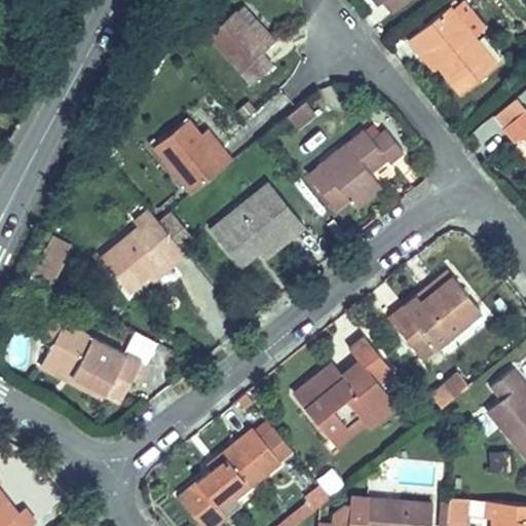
[(406,0),(382,0),(392,11),(406,0)]
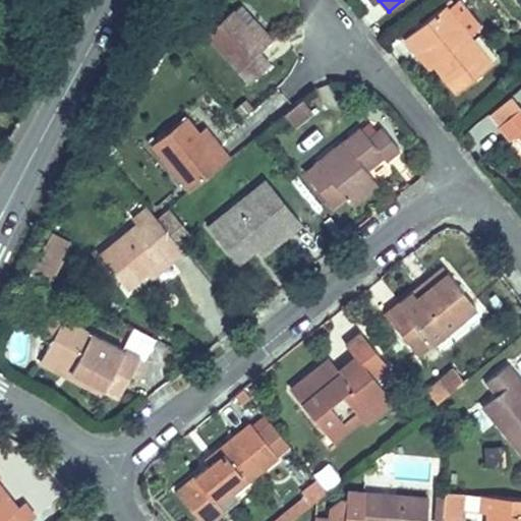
[(479,25),(458,0),(456,0),(446,8),(468,36),(479,25)]
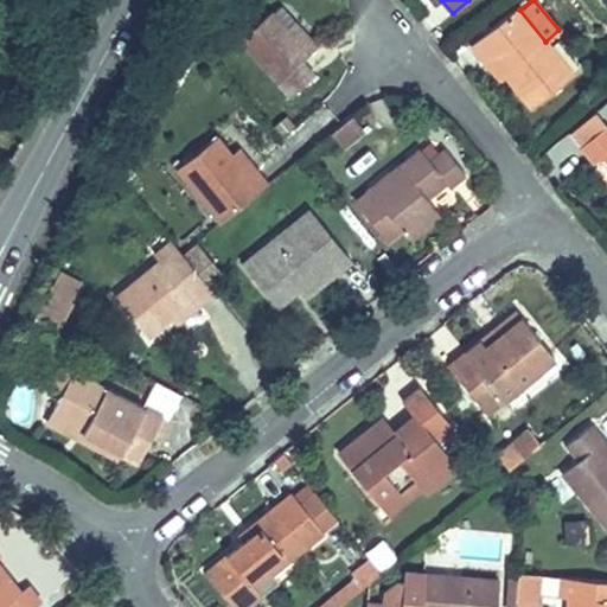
[(301,62),(310,52),(286,26),(291,21),(293,20),(280,6),(272,12),(270,11),(238,40),(289,96),(313,75),(301,62)]
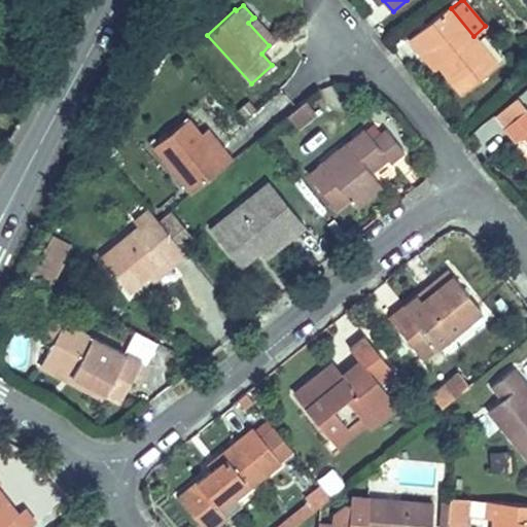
[(496,65),(473,36),(451,8),(449,6),(409,39),(419,53),(425,48),(438,66),(461,93),(496,65)]
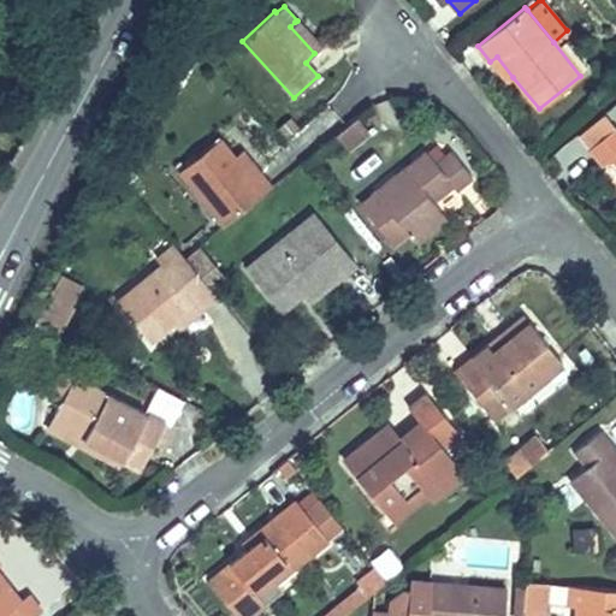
[(320,49),(295,22),(290,27),(314,53),(320,49)]
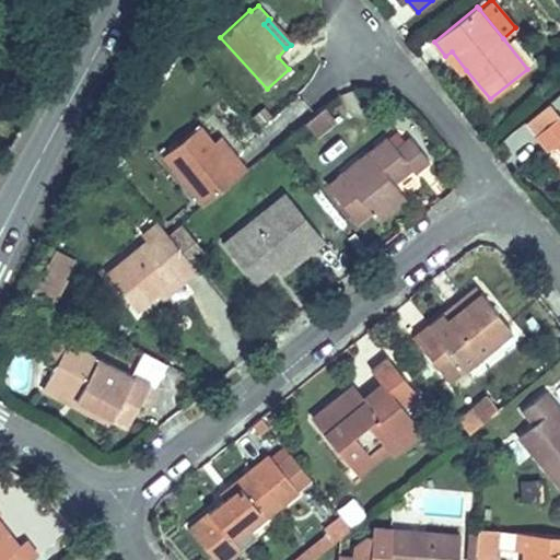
[(466,70),(452,51),(445,56),(461,74),(466,70)]
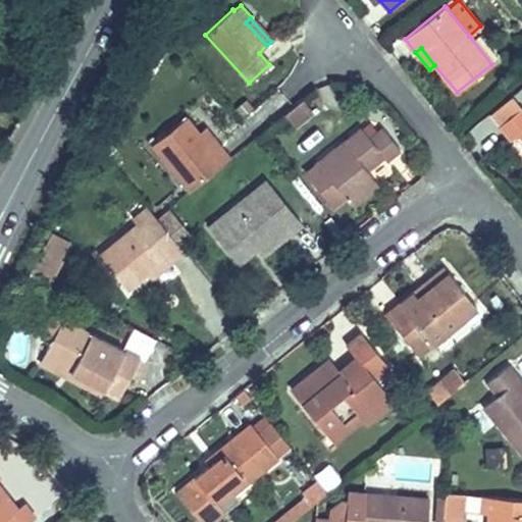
[(500,125),(520,109),(511,97),(490,114),(500,125)]
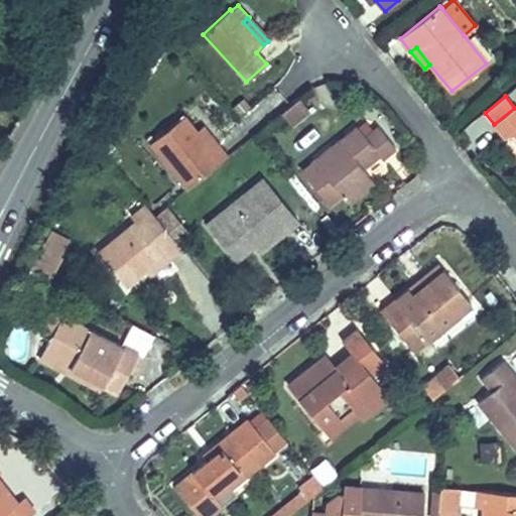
[(291,125),(308,110),(298,98),(289,105),(281,112),(291,125)]
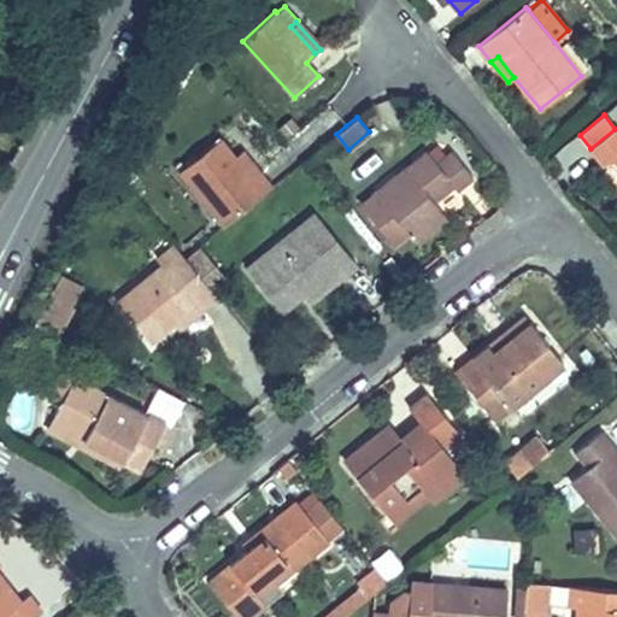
[(285,139),(298,128),(289,118),(277,129),(285,139)]
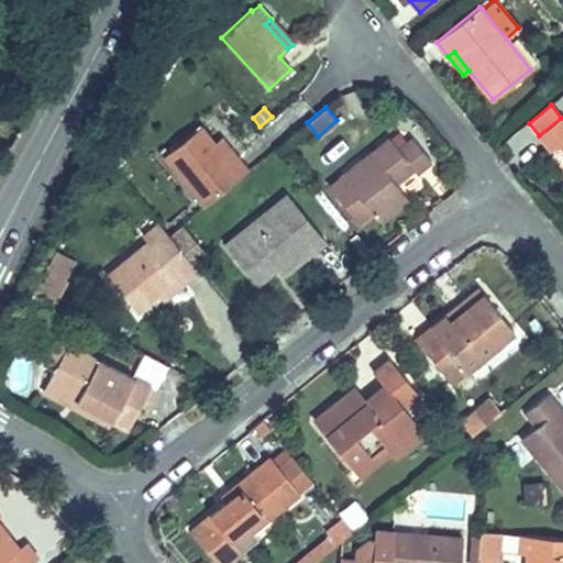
[(562,119),(561,118),(539,135),(551,151),(561,143),(562,145),(562,119)]
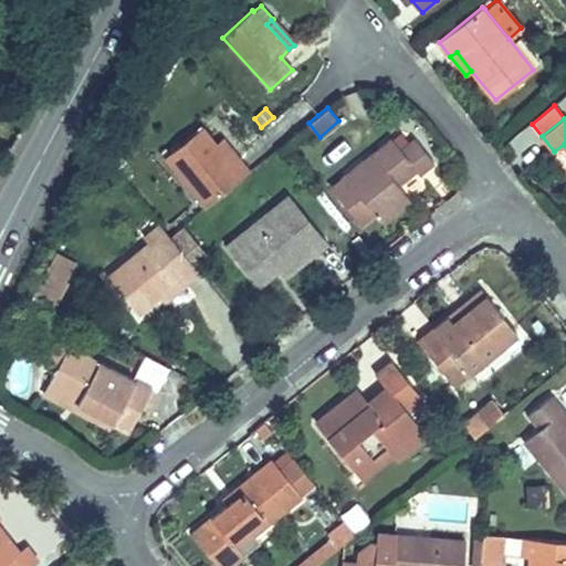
[(250,170),(239,157),(232,163),(216,143),(202,126),(164,157),(205,207),(250,170)]
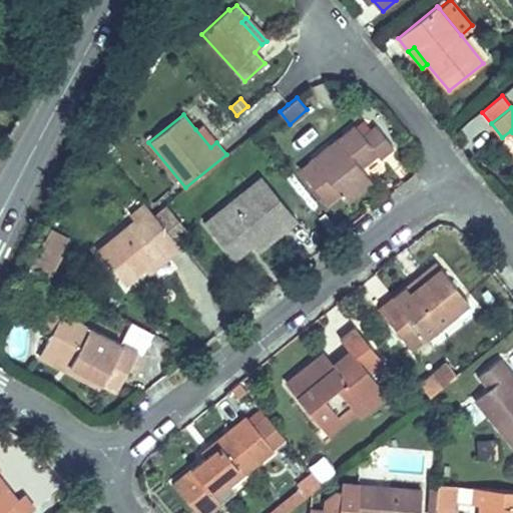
[(216,142),(201,124),(195,129),(210,147),(216,142)]
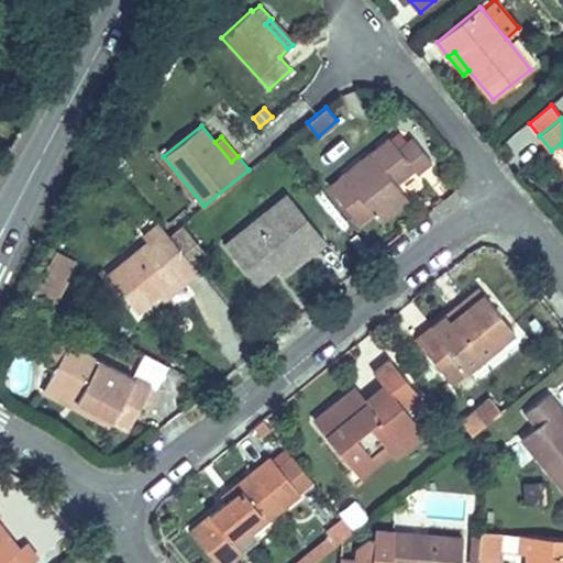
[(396,183),(414,169),(417,174),(431,162),(412,138),(398,148),(389,138),(329,186),(360,224),(373,213),(381,222),(409,200),(396,183)]
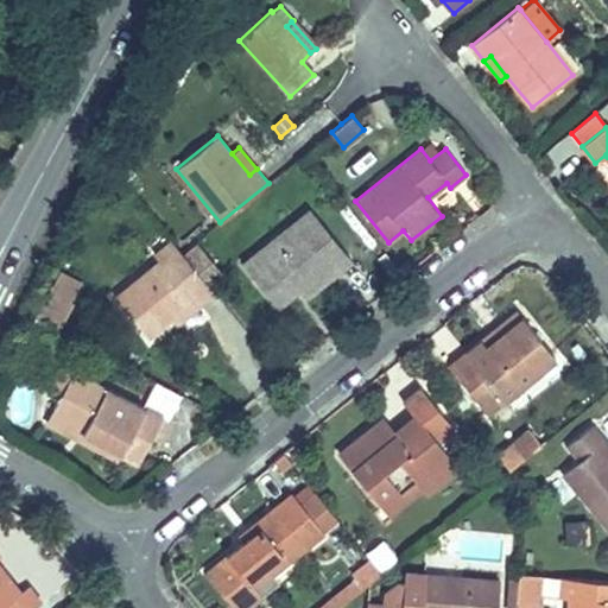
[(135,173),(125,160),(115,169),(126,182),(135,173)]
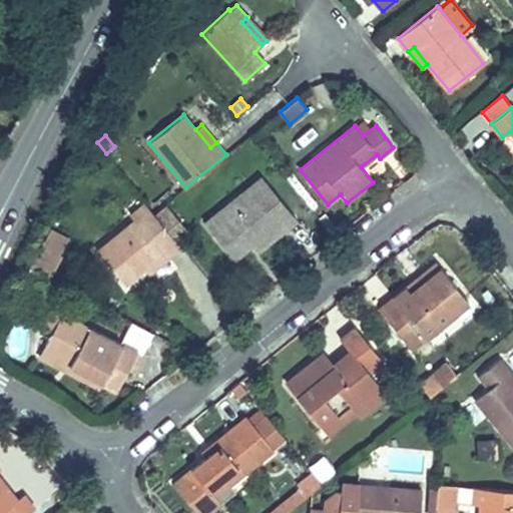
[(296,219),(262,177),(204,222),(233,259),(254,242),(254,241),(251,237),(272,221),(281,232),(296,219)]
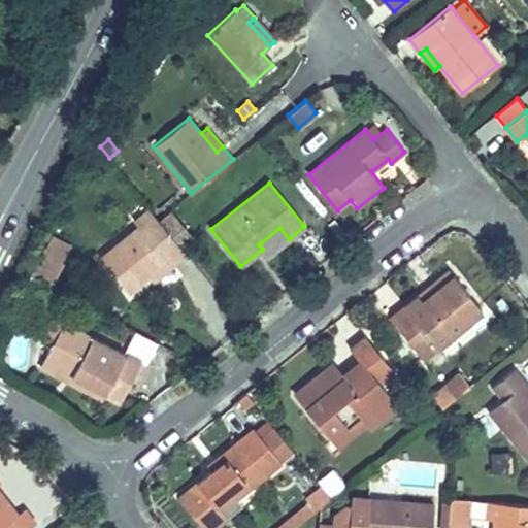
[(139,227),(154,215),(149,208),(133,221),(139,227)]
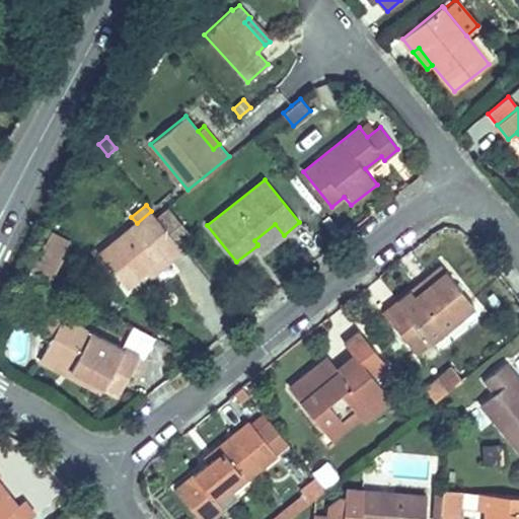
[(160,223),(172,213),(168,208),(156,218),(160,223)]
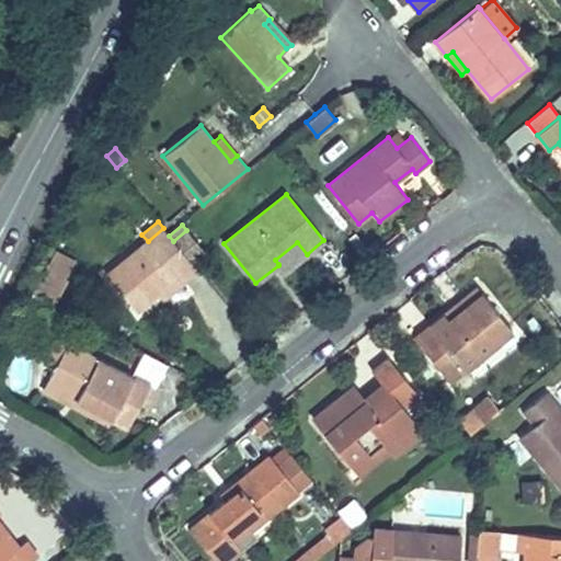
[(183,281),(197,270),(191,262),(173,241),(169,236),(163,228),(148,241),(106,275),(136,311),(158,293),(180,276),(183,281)]
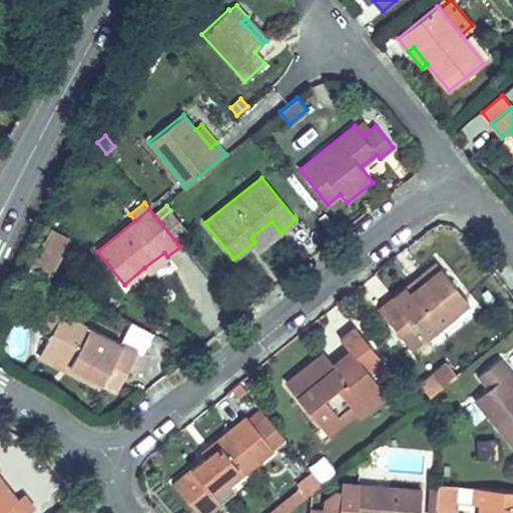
[(186,229),(170,210),(158,220),(174,239),(186,229)]
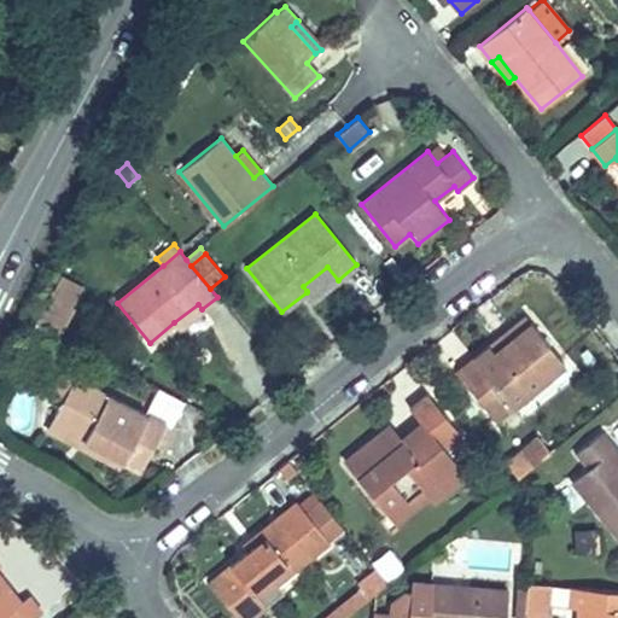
[(313,301),(338,280),(327,267),(303,286),(307,291),(307,292),(313,301)]
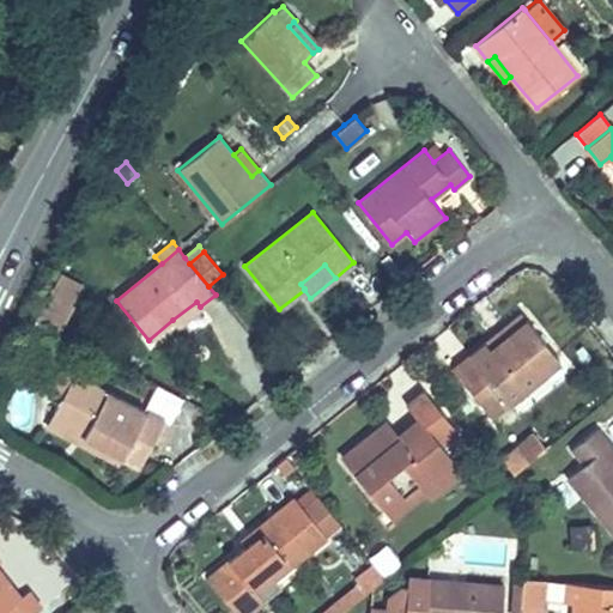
[(65,313),(80,283),(61,273),(49,293),(48,293),(34,320),(55,331),(65,313)]
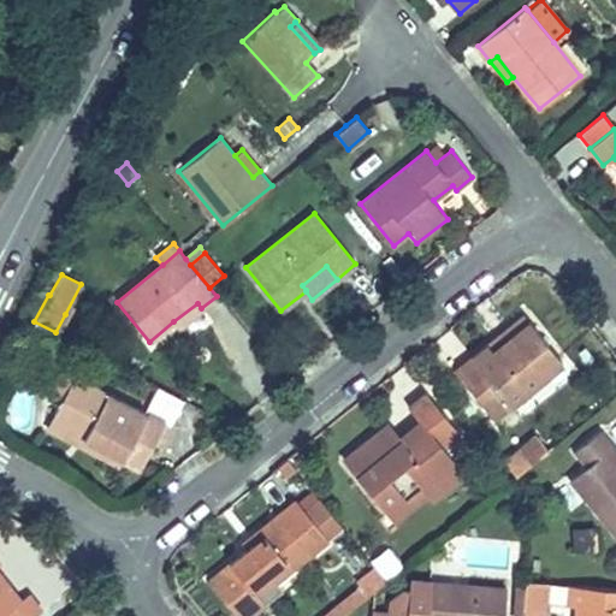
[(179,330),(203,311),(201,308),(197,303),(173,321),(179,330)]
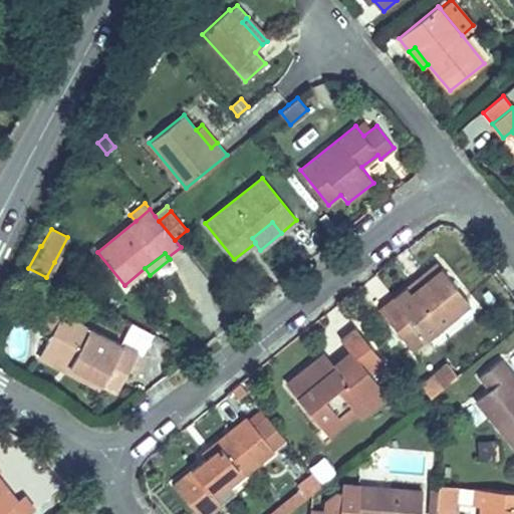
[(411,292),(442,268),(437,262),(407,287),(411,292)]
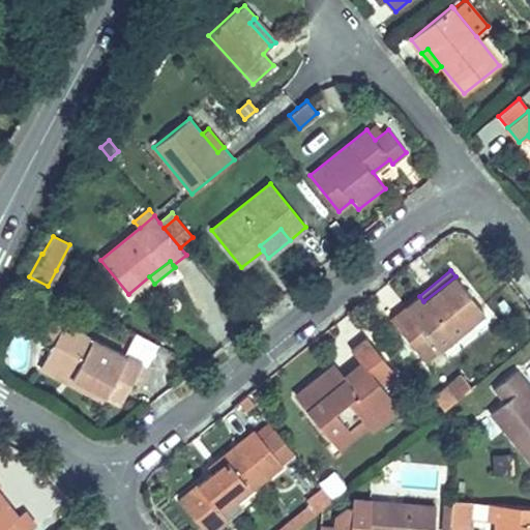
[(424,359),(484,311),(455,276),(423,301),(419,296),(391,319),(424,359)]
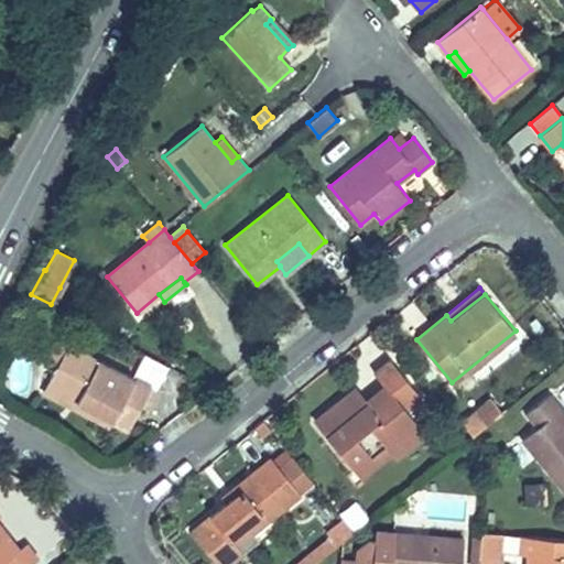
[(47,336),(53,327),(43,322),(39,331),(47,336)]
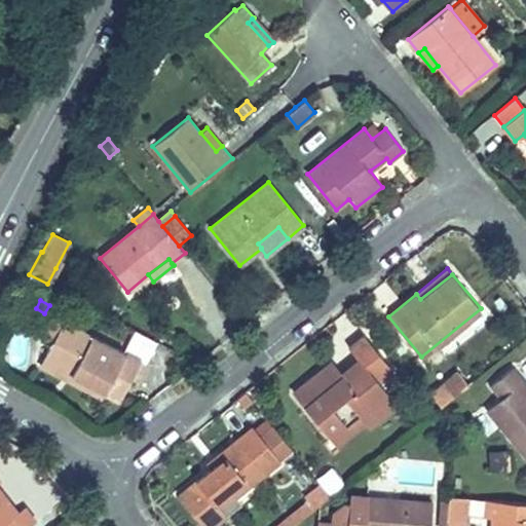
[(138,383),(147,366),(63,321),(66,314),(49,305),(44,313),(48,315),(39,333),(52,340),(45,353),(74,369),(71,374),(105,391),(119,400),(130,379),(138,383)]
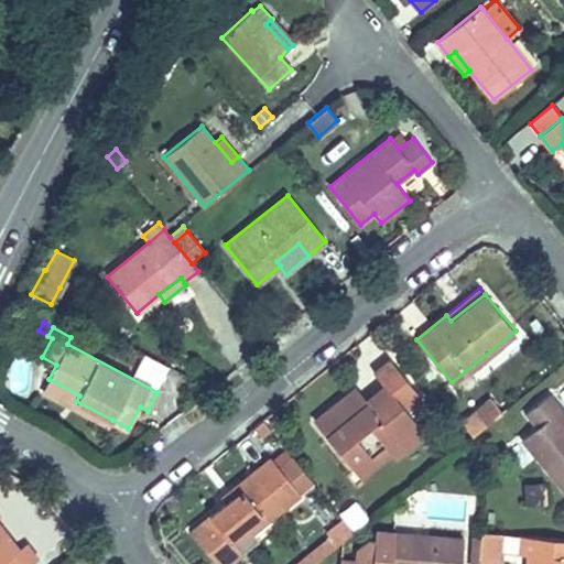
[(355,470),(415,422),(404,409),(420,397),(390,360),(375,373),(384,386),(365,401),(365,402),(367,405),(344,423),(332,408),(314,422),(355,470)]
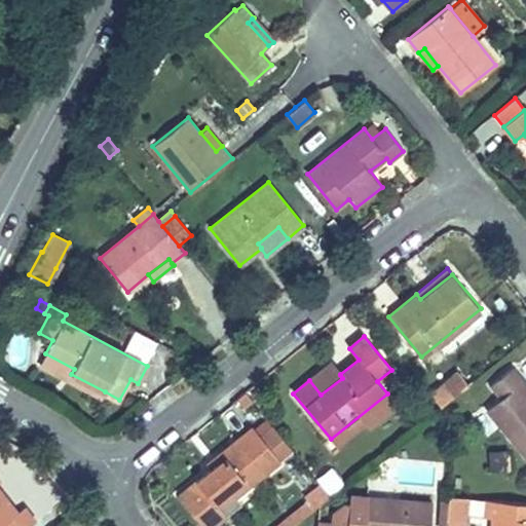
[(71,374),(74,369),(45,353),(40,365),(102,397),(105,391),(71,374)]
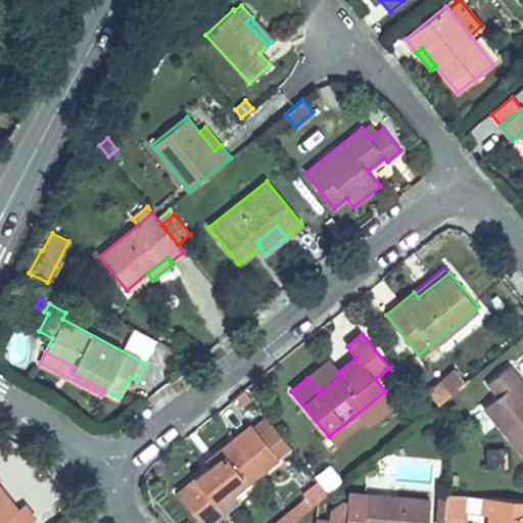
[(319,392),(340,376),(338,373),(338,372),(329,361),(307,378),(319,392)]
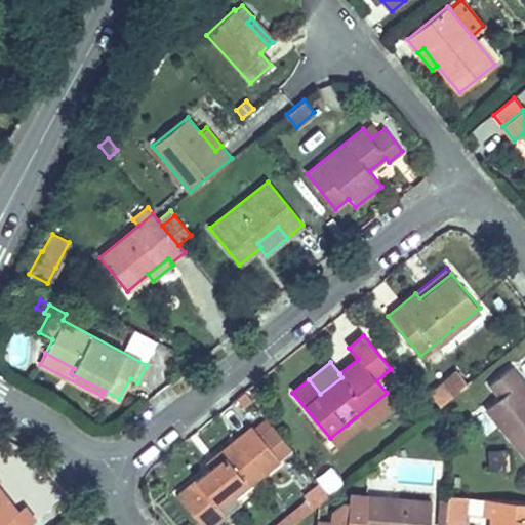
[(524,391),(518,382),(522,379),(511,366),(489,384),(499,397),(485,408),(524,456),(524,391)]
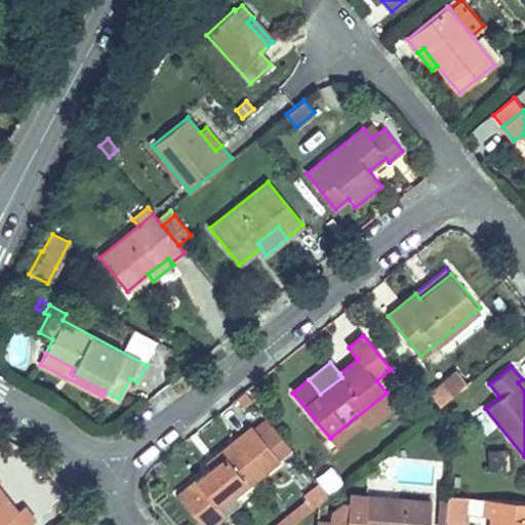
[(452,396),(442,382),(429,393),(440,406),(452,396)]
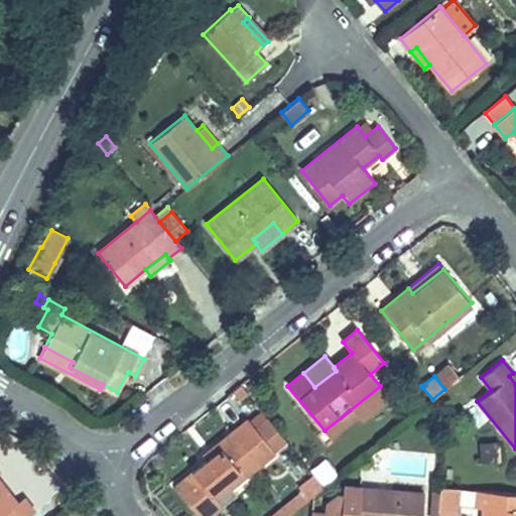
[(362,418),(389,397),(380,386),(325,430),(329,436),(358,412),(362,418)]
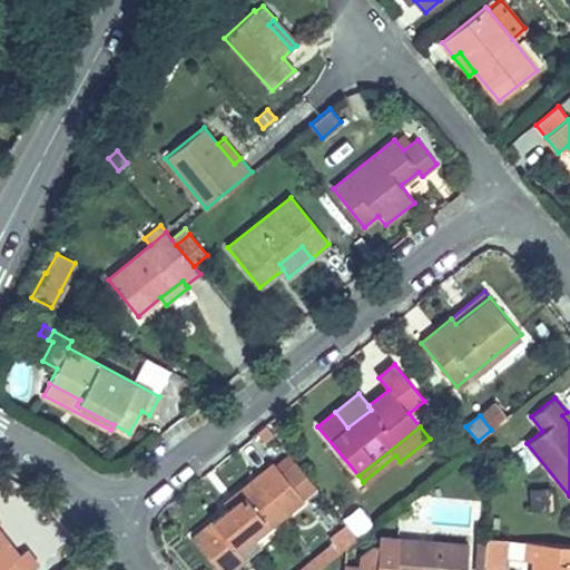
[(284,514),(303,499),(274,462),(254,479),(258,484),(228,508),(193,537),(219,569),(231,569),(245,559),(244,557),(234,544),(279,509),(284,514)]
